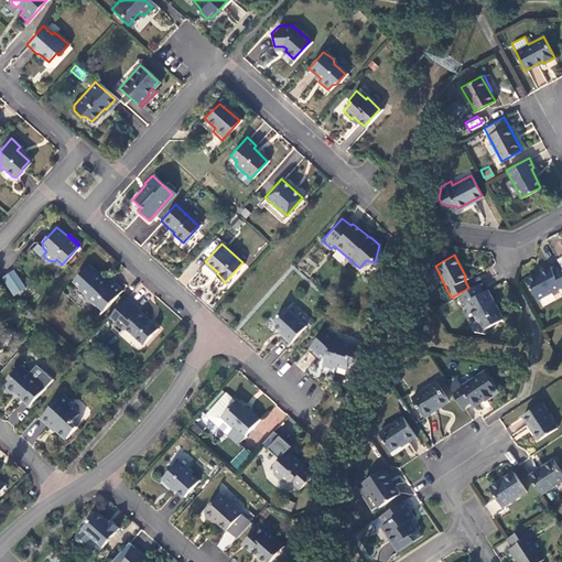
[(108,283),(85,265),(72,279),(78,284),(78,289),(86,296),(86,300),(94,306),(97,304),(103,310),(120,290),(110,280),(108,283)]
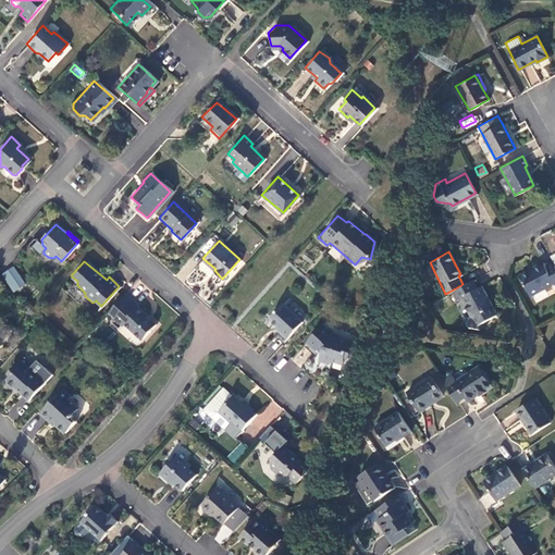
[(554,286),(554,267),(552,261),(544,266),(542,262),(519,275),(530,295),(553,284),(554,287),(554,286)]
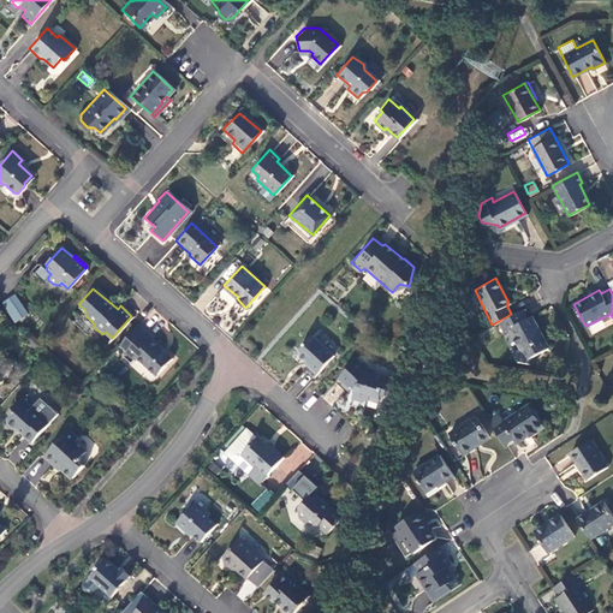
[(4,302),(16,321),(27,314),(13,295),(4,302)]
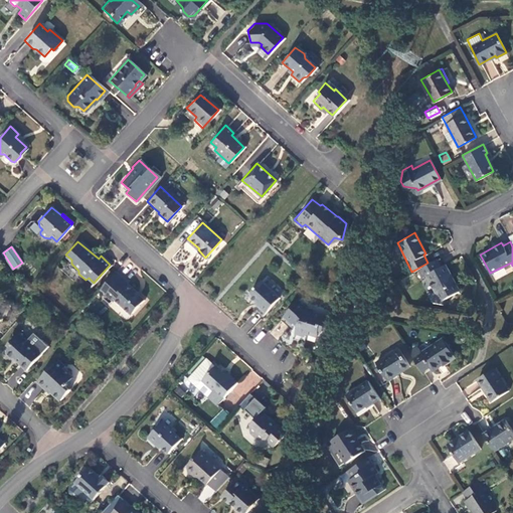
[(439,267),(435,259),(428,263),(415,270),(419,278),(424,275),(440,301),(457,291),(442,265),(439,267)]
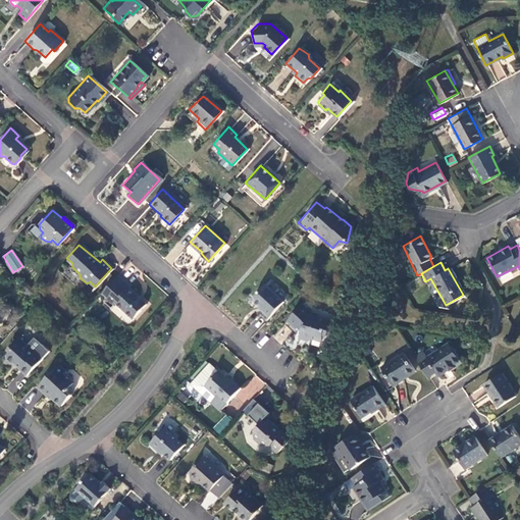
[(99,293),(111,304),(113,302),(132,317),(143,304),(133,296),(134,293),(126,287),(114,275),(99,293)]
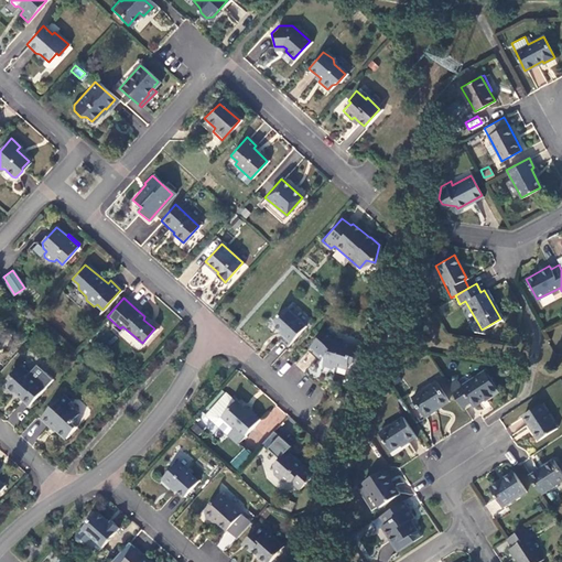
[(304,325),(285,309),(280,315),(277,313),(272,319),(272,324),(283,334),(279,339),(287,345),(304,325)]
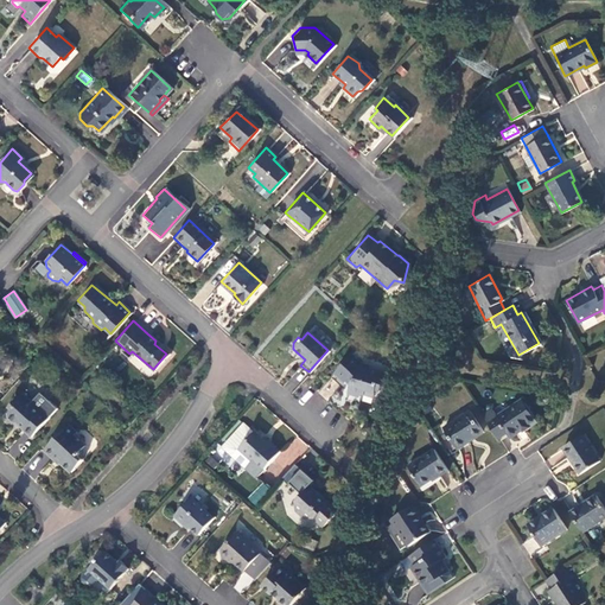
[(371,397),(373,395),(376,386),(380,386),(384,373),(368,368),(368,364),(360,363),(349,355),(332,371),(343,381),(345,380),(349,383),(348,393),(358,396),(360,394),(371,397)]
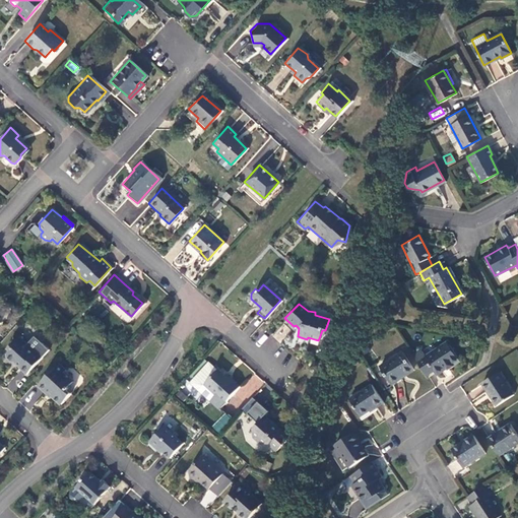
[(42,357),(18,336),(10,345),(12,346),(6,353),(7,357),(10,361),(14,360),(21,366),(20,367),(26,373),(42,357)]
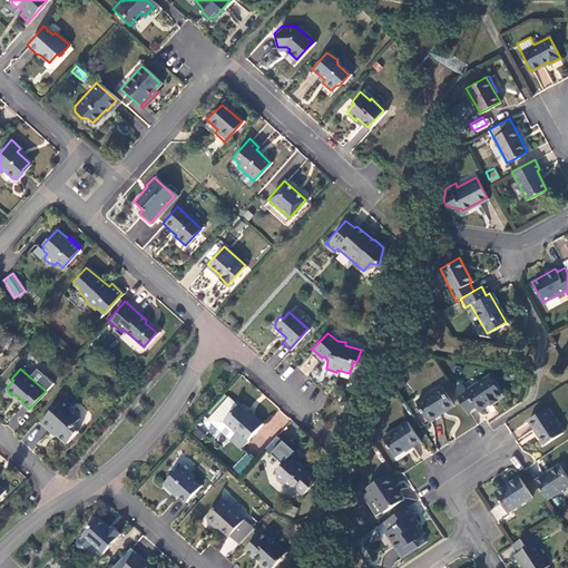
[(461,382),(451,388),(466,410),(473,404),(476,407),(477,409),(487,402),(489,403),(502,395),(489,374),(466,389),(461,382)]
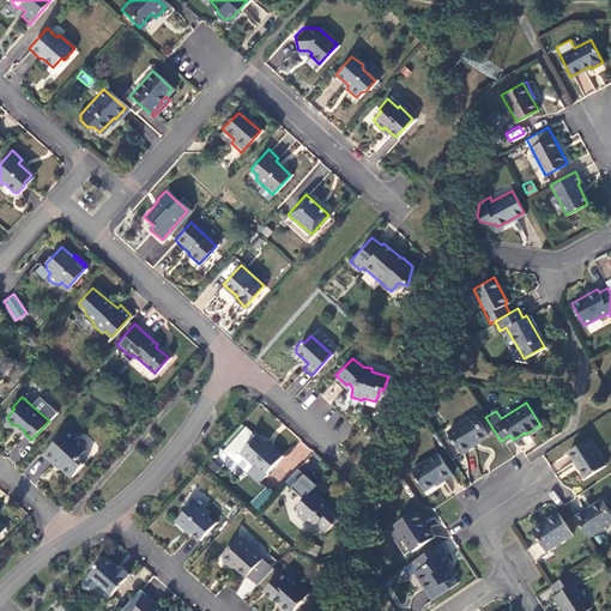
[(472,413),(447,430),(461,453),(472,446),(471,445),(487,435),(472,413)]
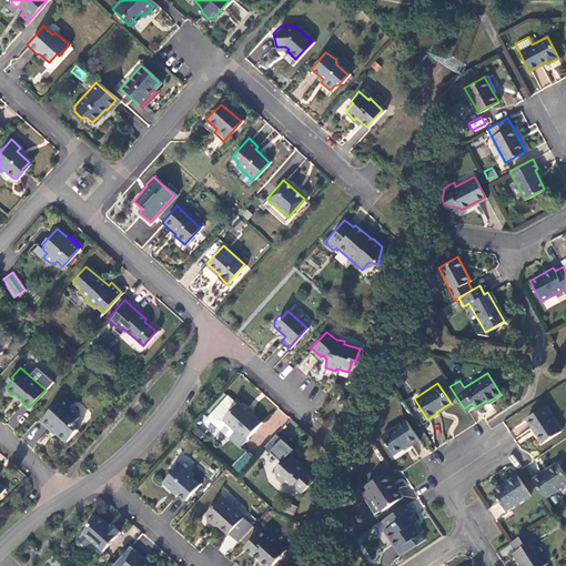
[(238,444),(261,420),(246,406),(244,408),(236,401),(235,402),(226,394),(206,415),(238,444)]
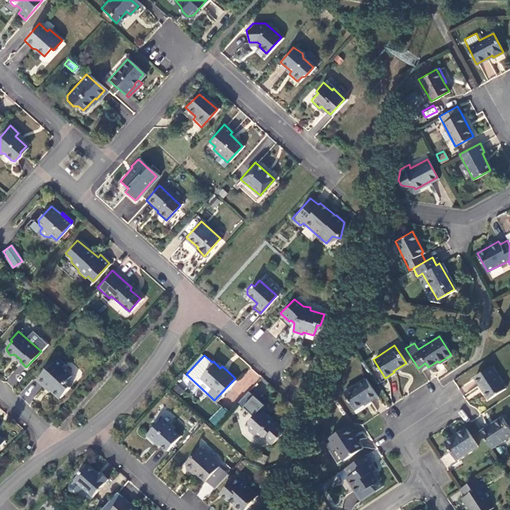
[(56,357),(35,378),(42,386),(44,384),(58,398),(69,386),(65,382),(70,375),(61,366),(63,364),(56,357)]
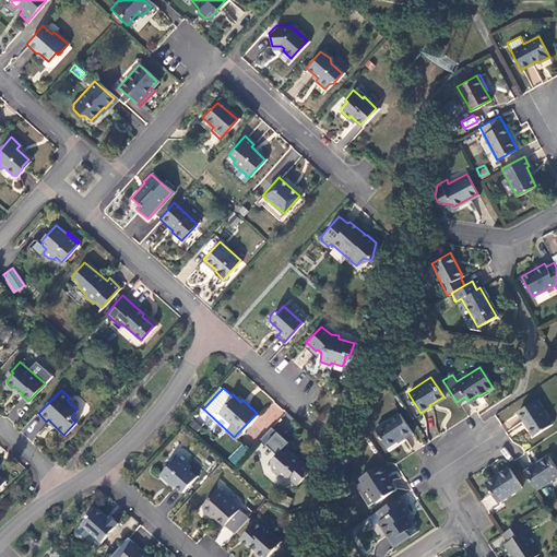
[(549,422),(534,398),(517,409),(532,433),(549,422)]
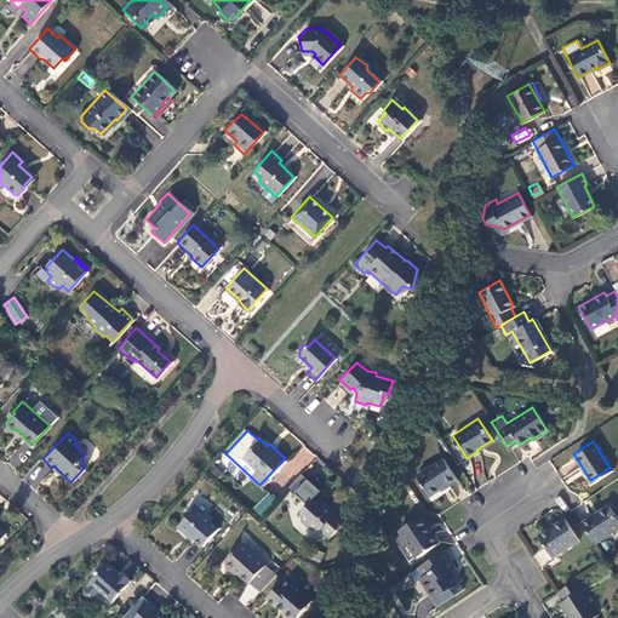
[(428,493),(436,487),(444,482),(445,485),(455,478),(441,456),(415,474),(428,493)]
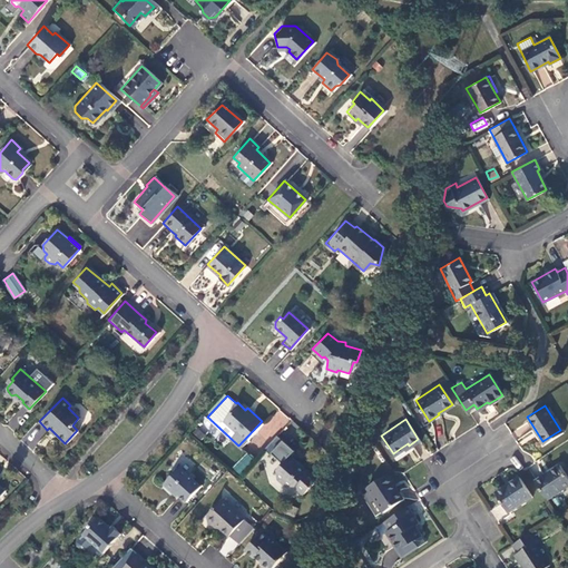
[(280,442),(274,437),(265,446),(272,450),(280,442)]
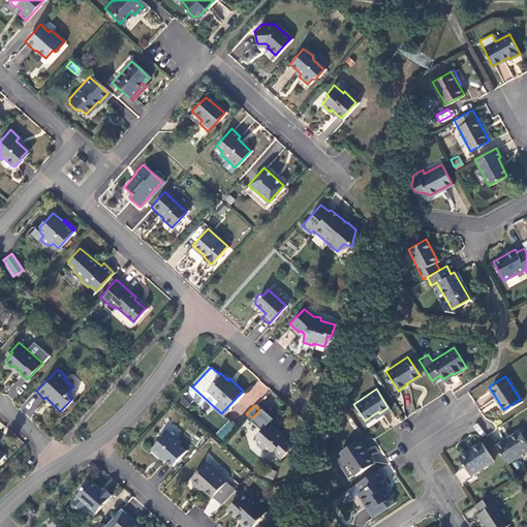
[(261,408),(259,410),(252,417),(251,419),(260,428),(254,434),(257,442),(266,451),(274,451),(281,458),(293,444),(280,433),(279,434),(274,430),(275,428),(268,422),(271,416),(261,408)]
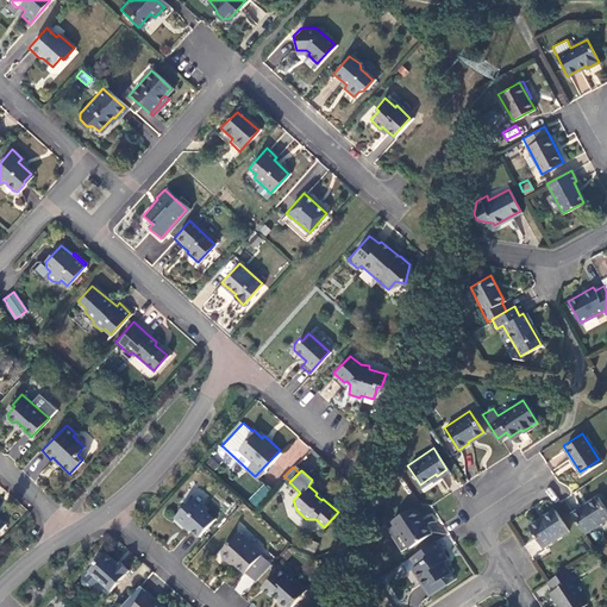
[(246,498),(254,505),(268,488),(260,481),(246,498)]
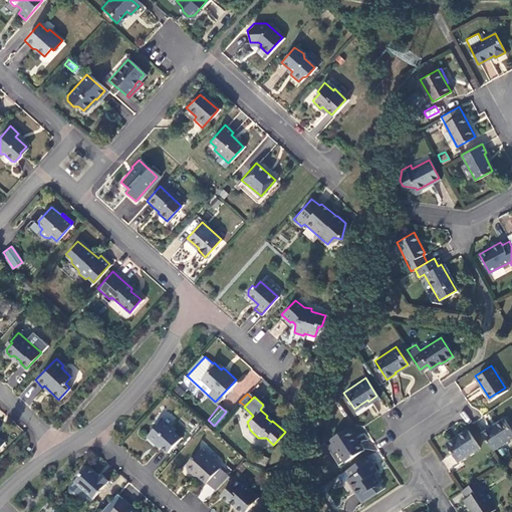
[(511,431),(503,419),(480,433),(492,450),(511,436),(511,431)]
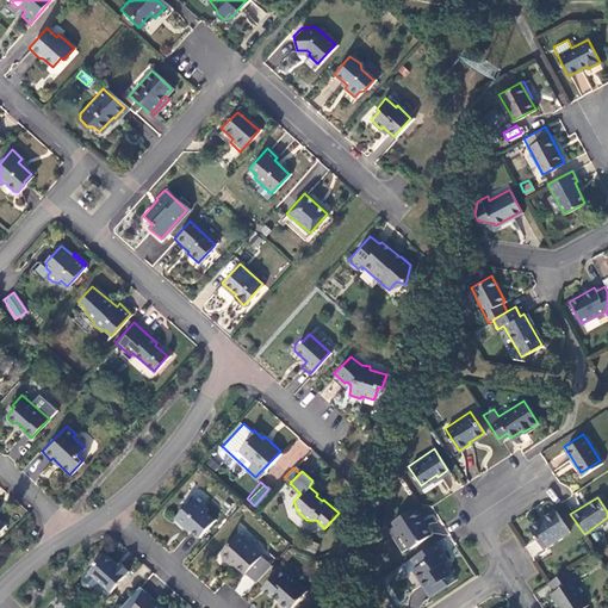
[(213,519),(191,500),(173,517),(181,526),(184,523),(197,537),(213,519)]
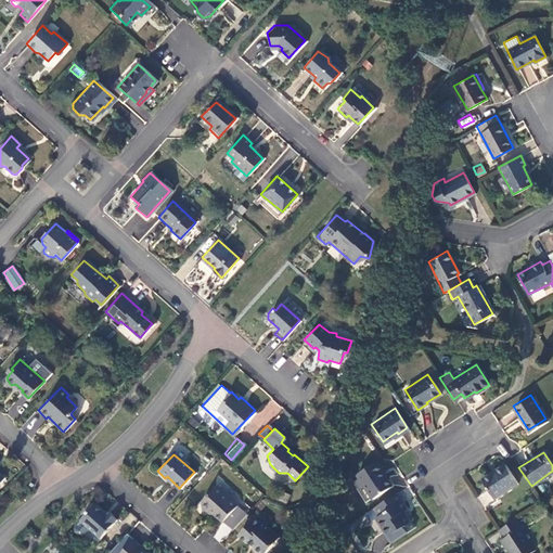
[(389,486),(373,462),(355,475),(371,499),(389,486)]
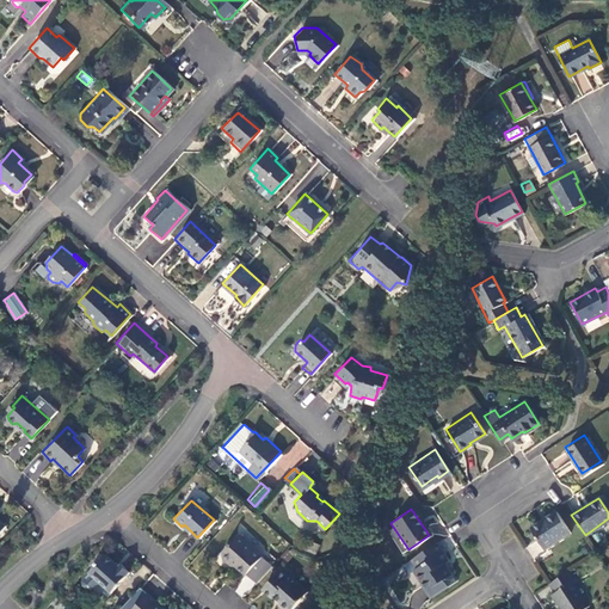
[(567,531),(555,511),(542,521),(540,518),(529,526),(542,548),(567,531)]
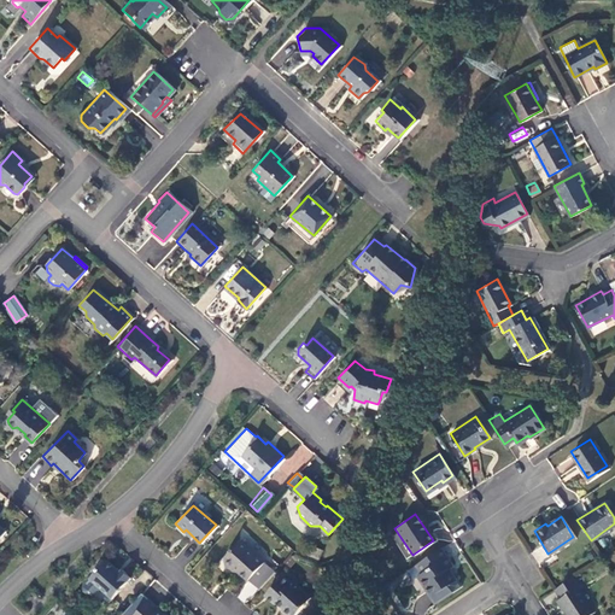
[(247,577),(263,560),(239,540),(222,557),(222,562),(227,567),(232,567),(245,579),(247,577)]
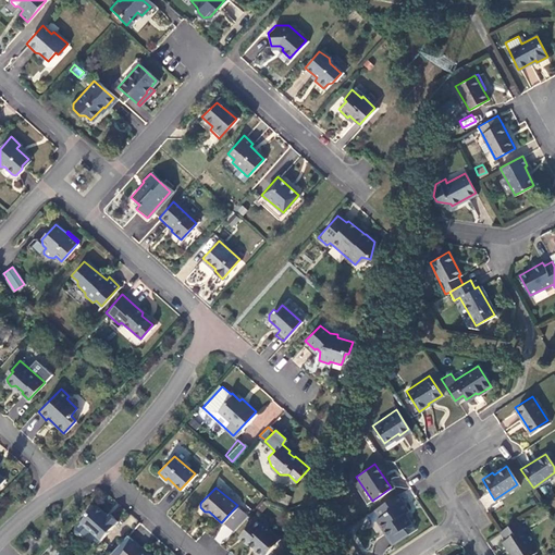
[(484,507),(493,500),(484,490),(476,497),(484,507)]
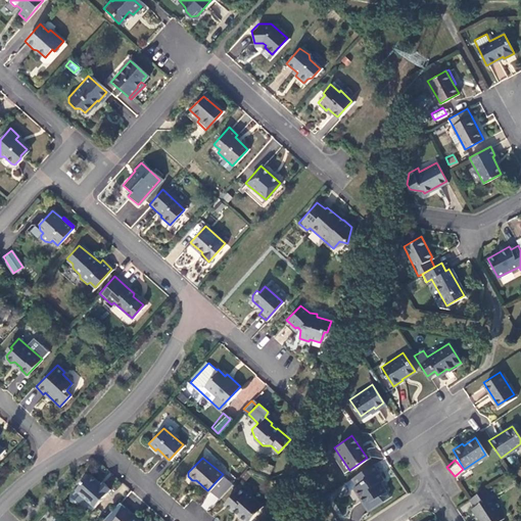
[(372,464),(351,477),(356,485),(352,488),(366,510),(380,501),(378,496),(384,491),(379,481),(382,479),(372,464)]
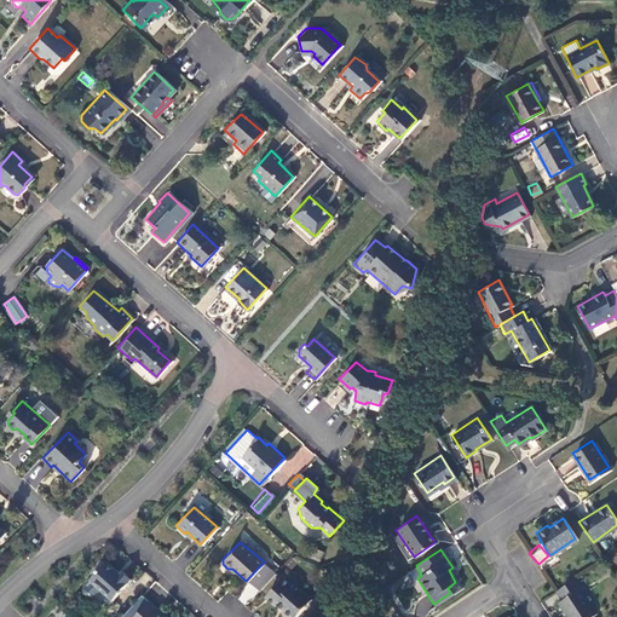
[(109,599),(128,578),(119,571),(116,572),(103,561),(87,580),(109,599)]
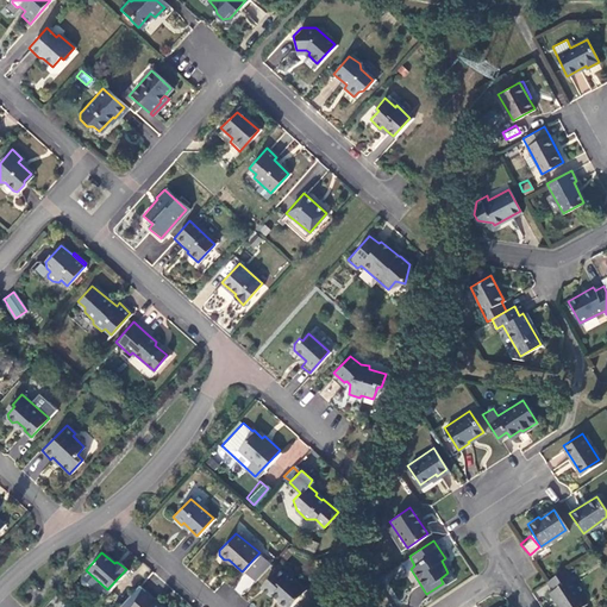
[(244,569),(255,580),(270,562),(260,552),(244,569)]
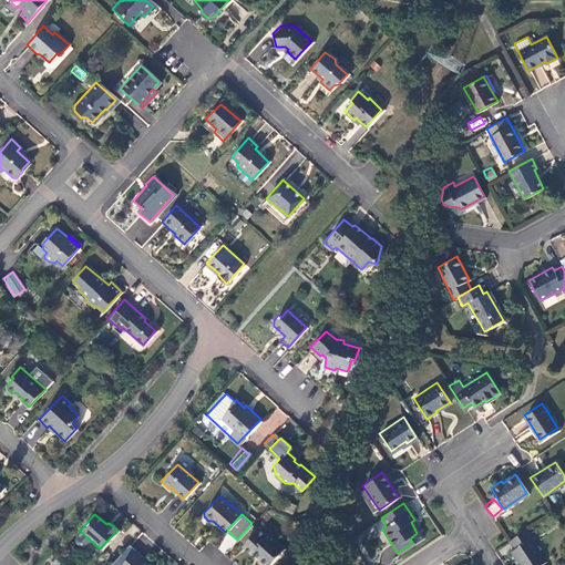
[(525,528),(507,541),(513,548),(511,551),(514,556),(520,564),(537,564),(544,562),(530,538),(532,537),(525,528)]
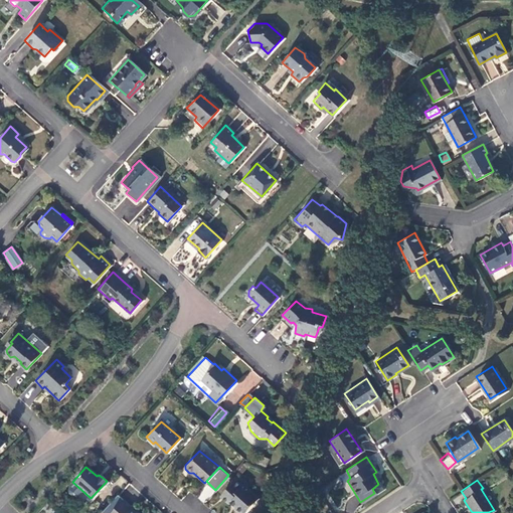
[(241,487),(234,481),(220,496),(227,504),(229,502),(232,505),(232,508),(237,512),(245,512),(259,499),(243,485),(241,487)]
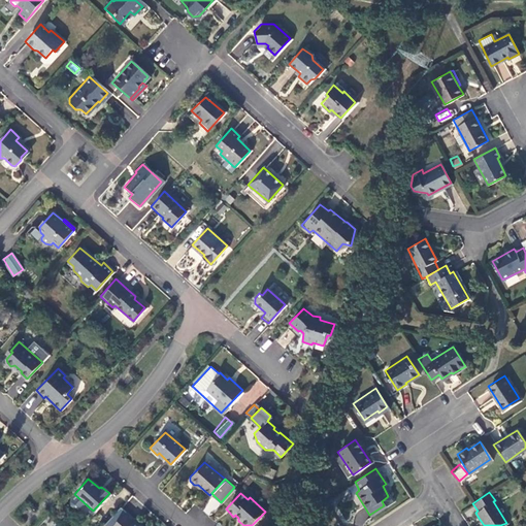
[(133,519),(125,513),(111,525),(140,525),(141,524),(134,518),(133,519)]
